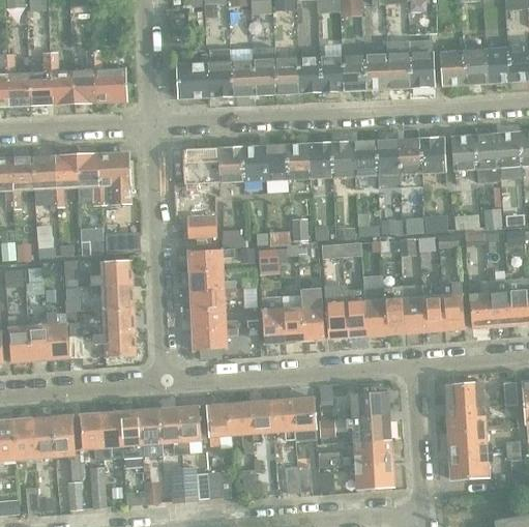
[(43,10),(42,0),(24,0),(24,5),(25,11),(43,10)]
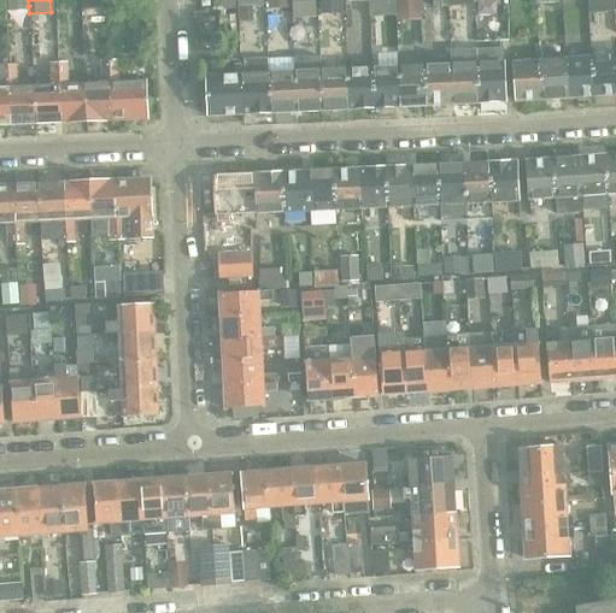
[(291,0),(292,17),(315,15),(314,0),(291,0)]
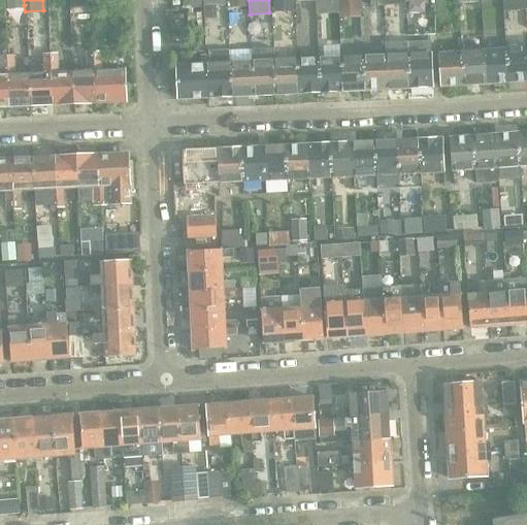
[(269,0),(270,9),(290,9),(289,0),(269,0)]
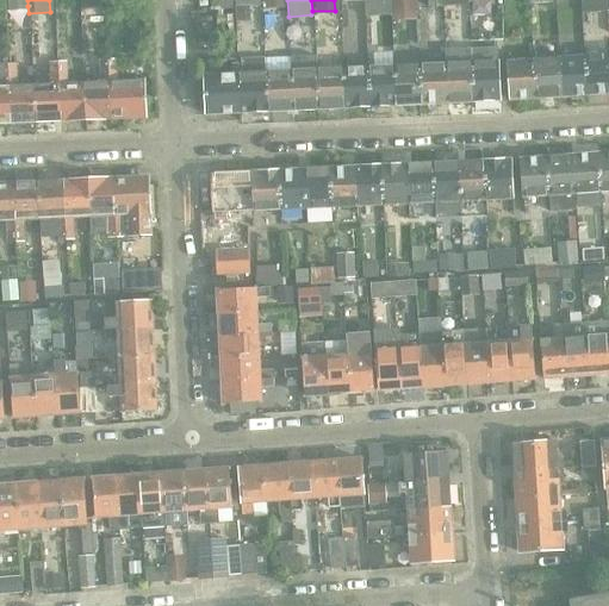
[(415,8),(414,0),(390,0),(391,10),(415,8)]
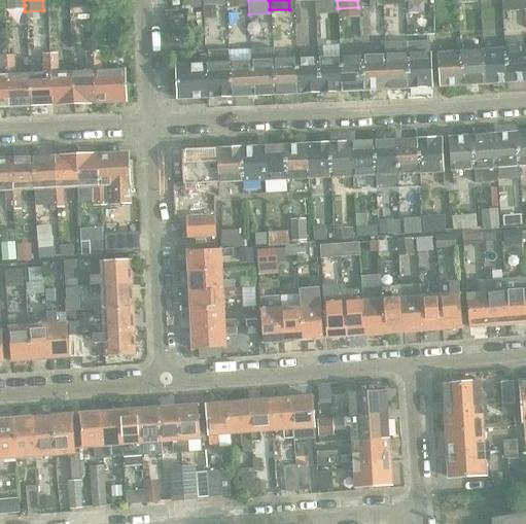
[(523,7),(522,0),(500,0),(501,8),(523,7)]
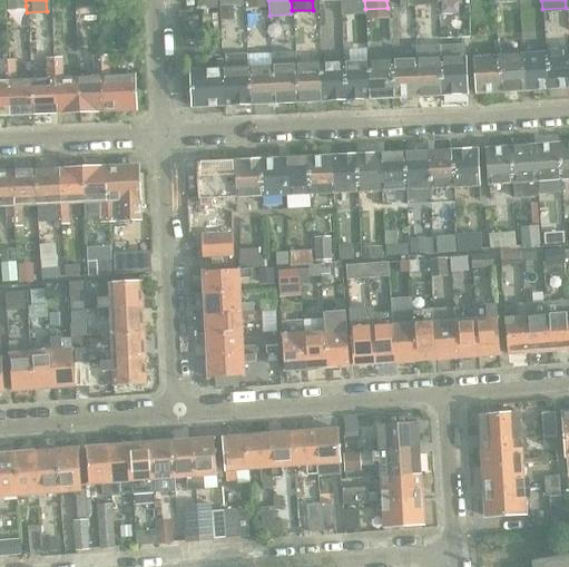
[(466,93),(464,56),(463,42),(439,44),(439,57),(441,94),(466,93)]
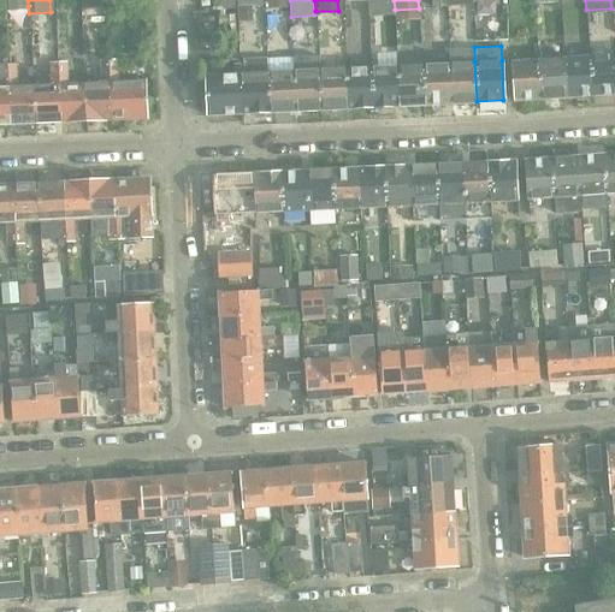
[(614,91),(614,53),(589,54),(591,94),(614,91)]
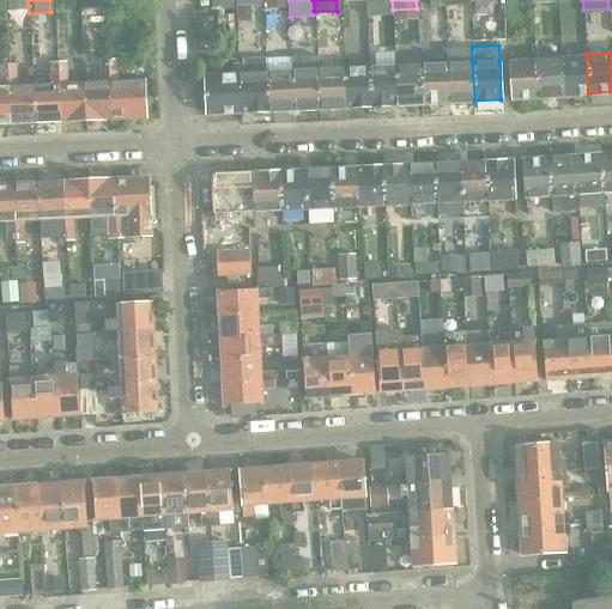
[(588,93),(586,54),(559,56),(562,95),(588,93)]
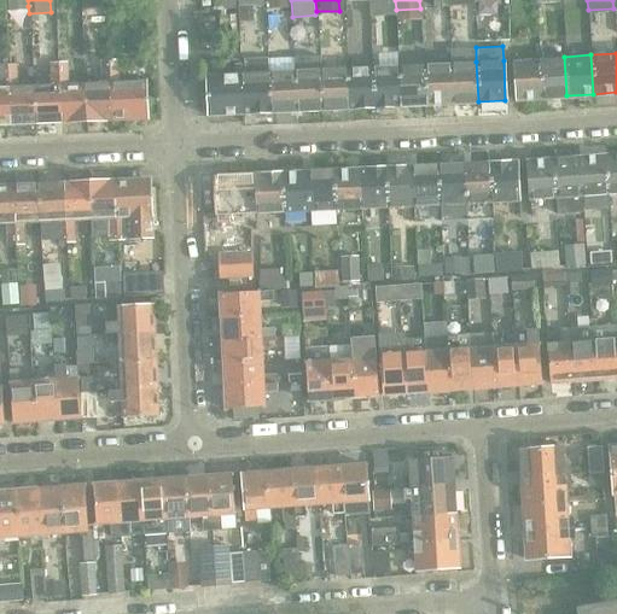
[(267,111),(266,71),(265,56),(242,57),(243,72),(240,72),(243,112),(267,111)]
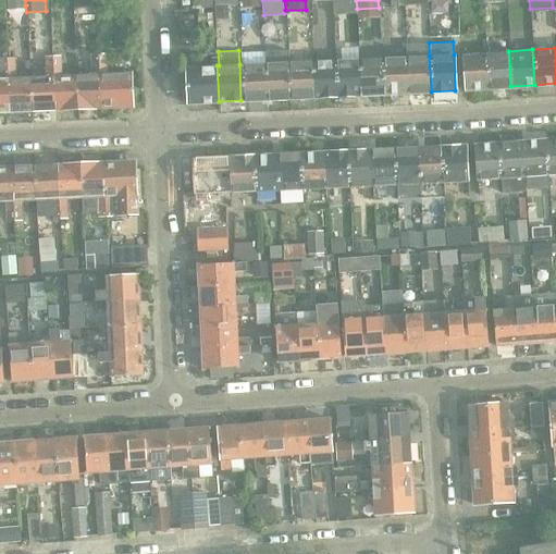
[(510,86),(508,51),(485,52),(487,88),(510,86)]
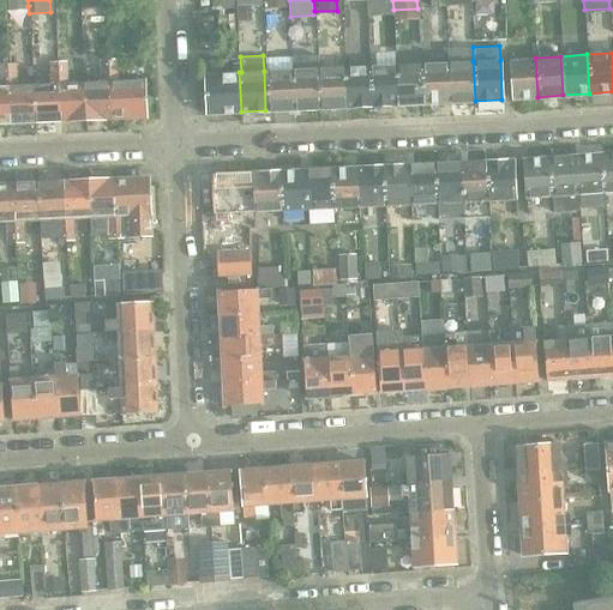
[(145,116),(144,78),(116,80),(115,58),(108,59),(110,118),(145,116)]
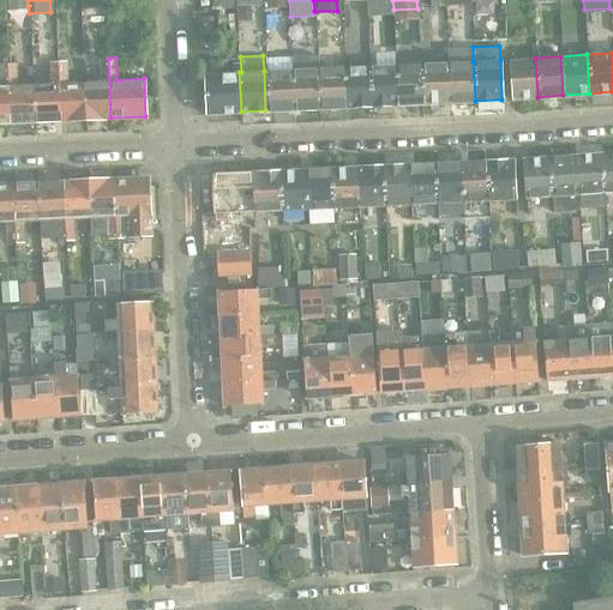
[(538,97),(535,58),(510,60),(512,98),(538,97)]
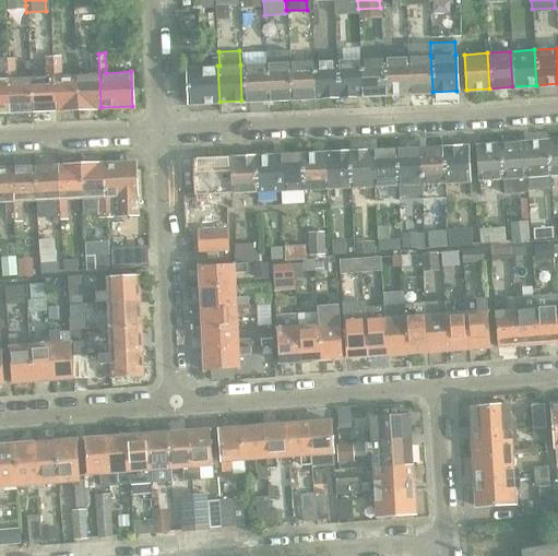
[(101,107),(98,54),(91,54),(91,73),(76,74),(78,108),(101,107)]
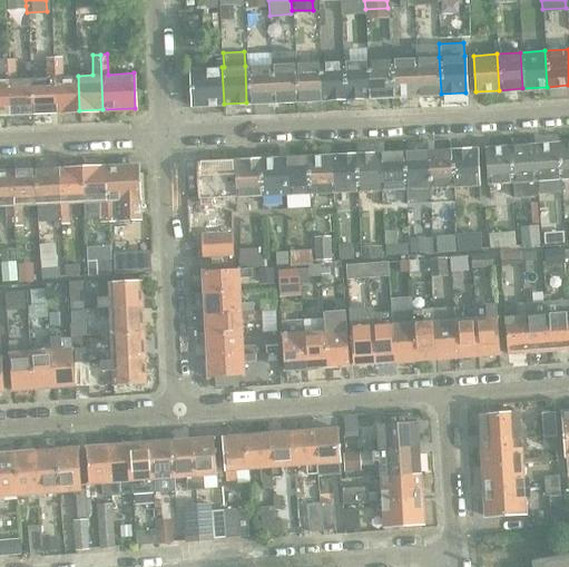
[(79,110),(78,76),(61,76),(60,56),(54,57),(56,111),(79,110)]
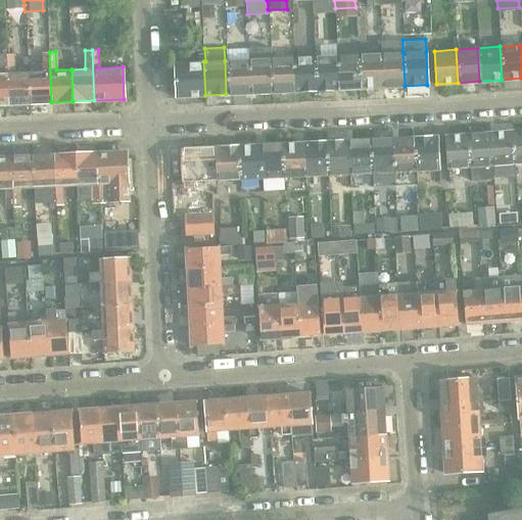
[(51,102),(49,52),(42,52),(43,71),(28,72),(29,103),(51,102)]
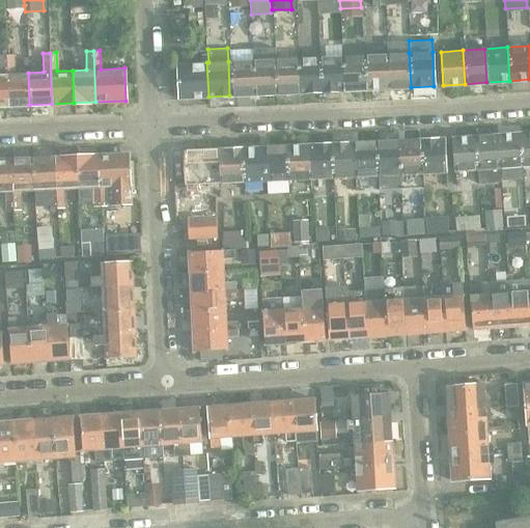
[(411,87),(409,53),(386,54),(386,55),(388,88),(411,87)]
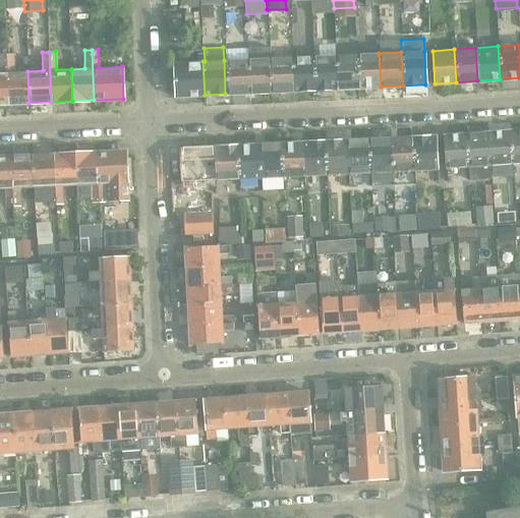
[(0,104),(8,104),(6,54),(0,53),(0,72),(0,104)]
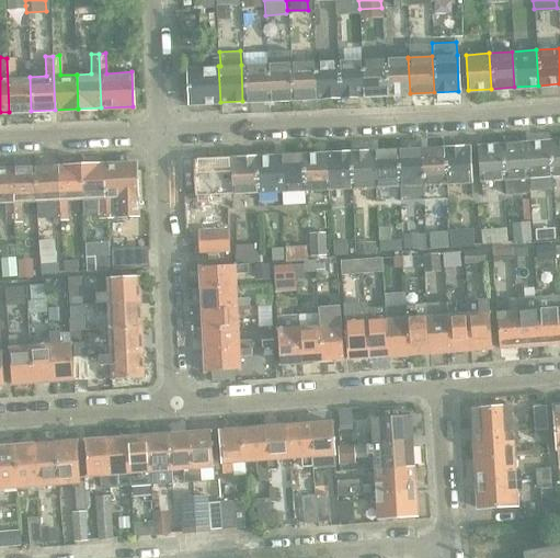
[(31,111),(30,77),(14,77),(13,57),(7,58),(9,112),(31,111)]
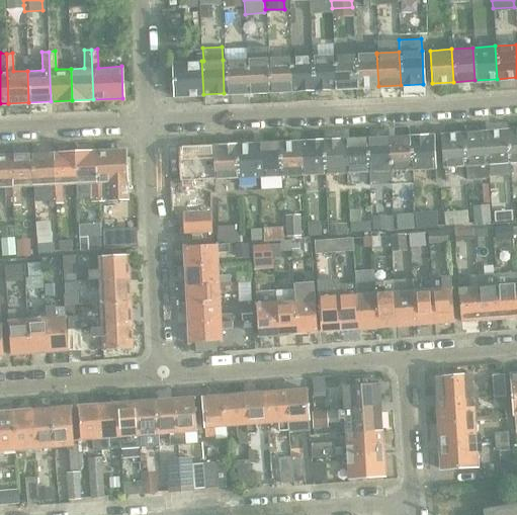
[(203,94),(201,61),(201,53),(196,53),(197,61),(172,62),(174,95),(203,94)]
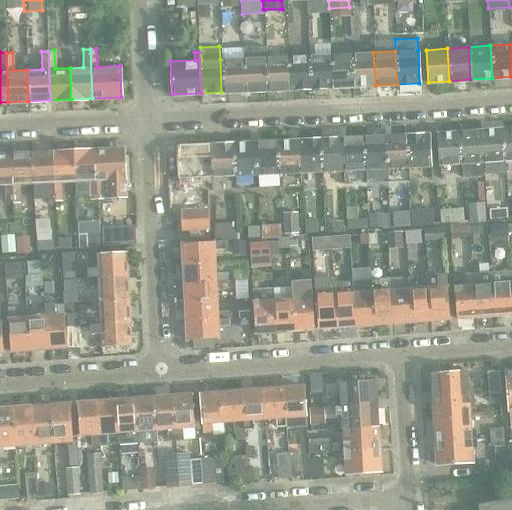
[(375,85),(373,53),(373,52),(351,53),(352,86),(375,85)]
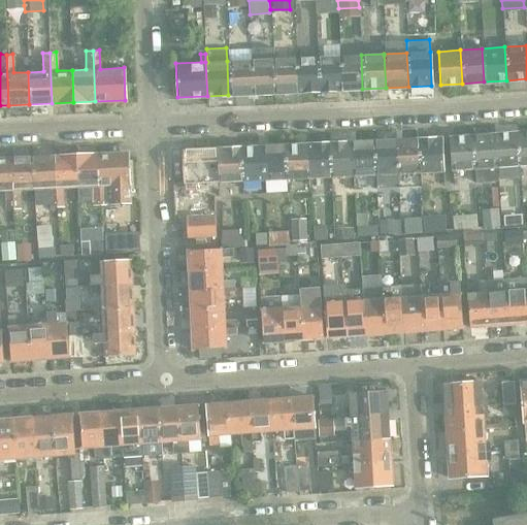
[(362,89),(361,55),(338,56),(339,90),(362,89)]
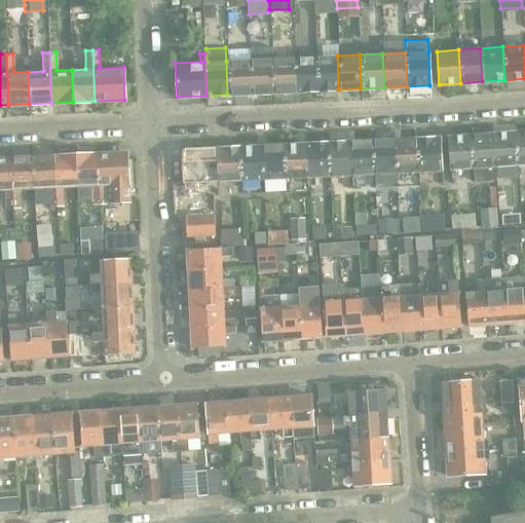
[(338,89),(337,55),(313,57),(315,90),(338,89)]
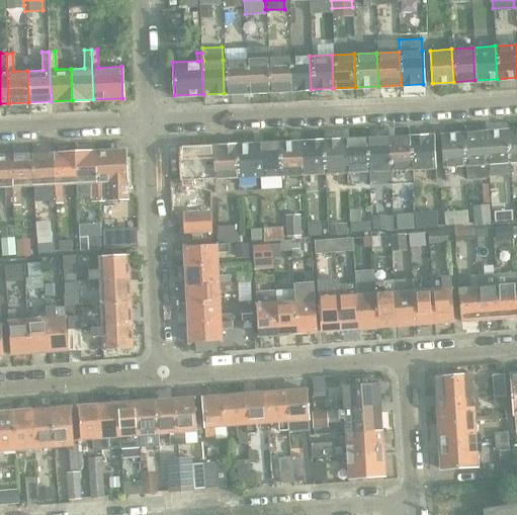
[(311,89),(309,56),(286,57),(288,90),(311,89)]
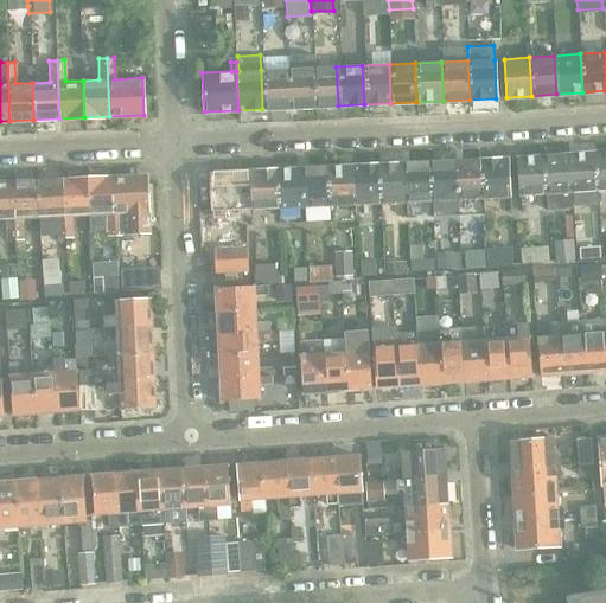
[(338,106),(336,66),(311,68),(312,107),(338,106)]
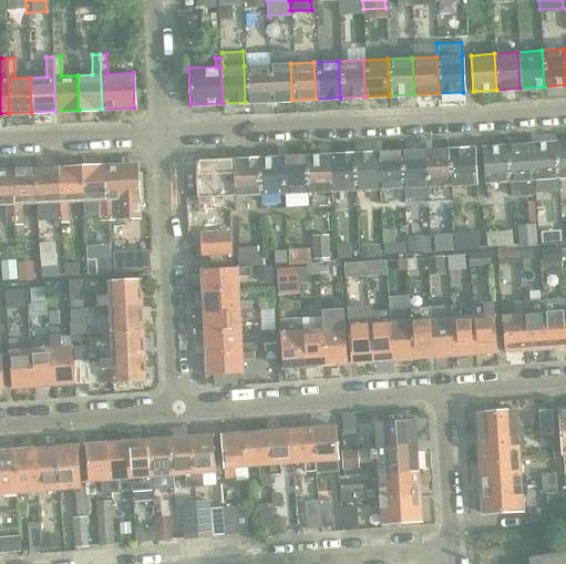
[(291,100),(290,63),(266,64),(268,101),(291,100)]
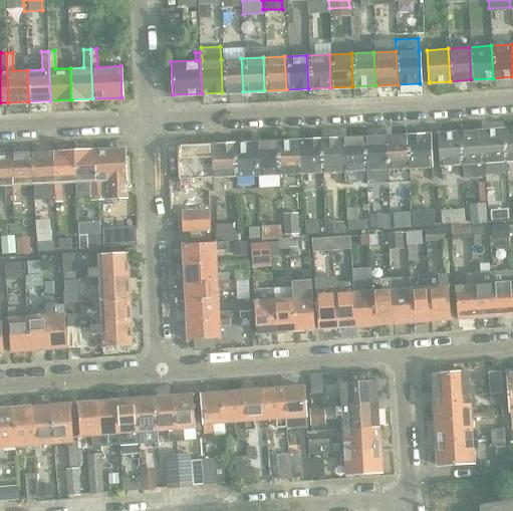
[(243,91),(241,58),(221,59),(222,92),(243,91)]
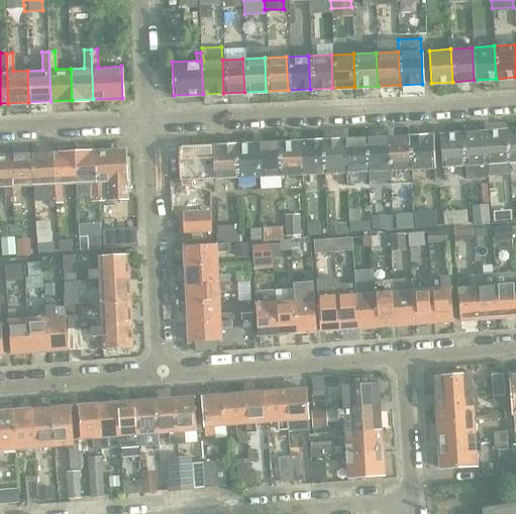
[(515,160),(515,127),(506,128),(508,161),(515,160)]
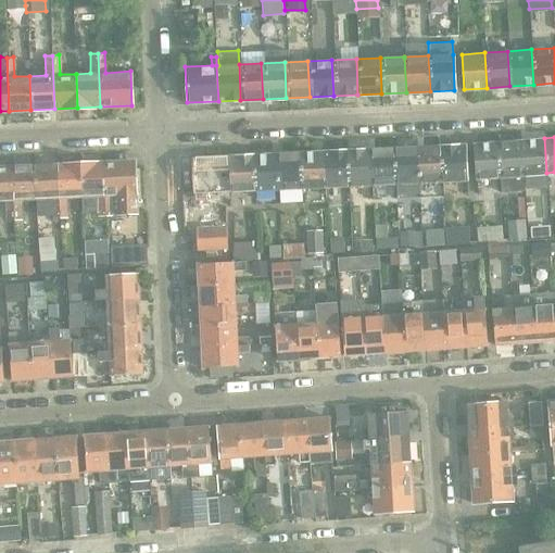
[(544,138),(520,140),(522,175),(524,184),(547,181),(546,173),(544,138)]
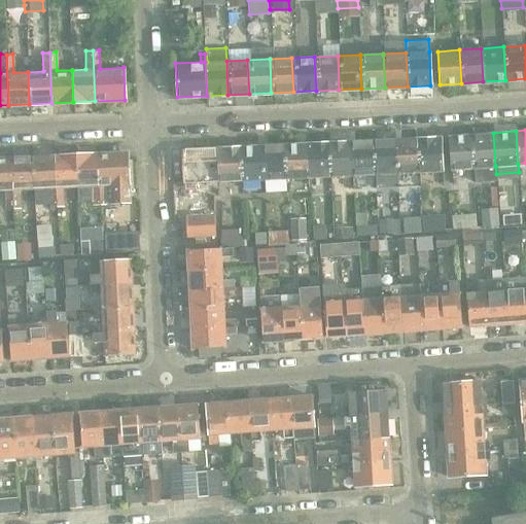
[(495,166),(493,133),(471,134),(474,167),(495,166)]
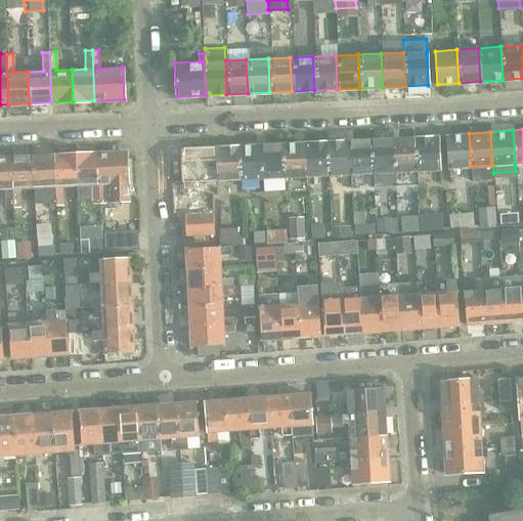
[(471,166),(469,133),(445,135),(448,168),(471,166)]
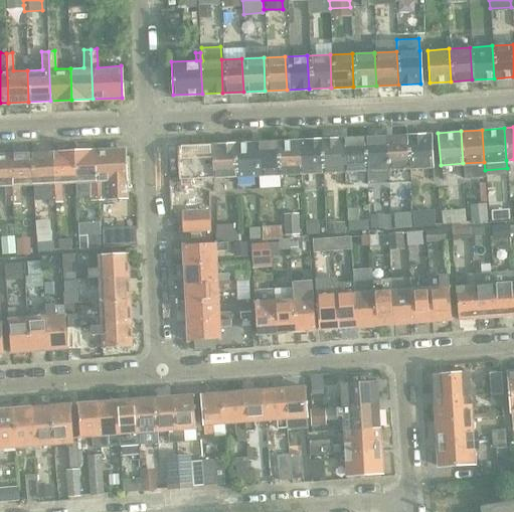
[(432,166),(431,133),(407,134),(408,167),(432,166)]
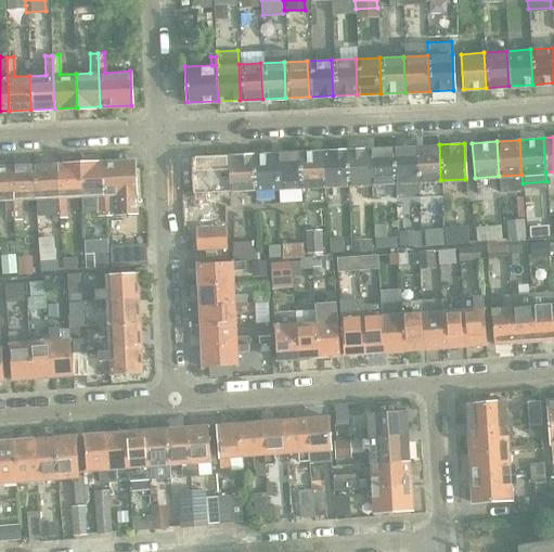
[(440,180),(439,144),(415,145),(416,181),(440,180)]
